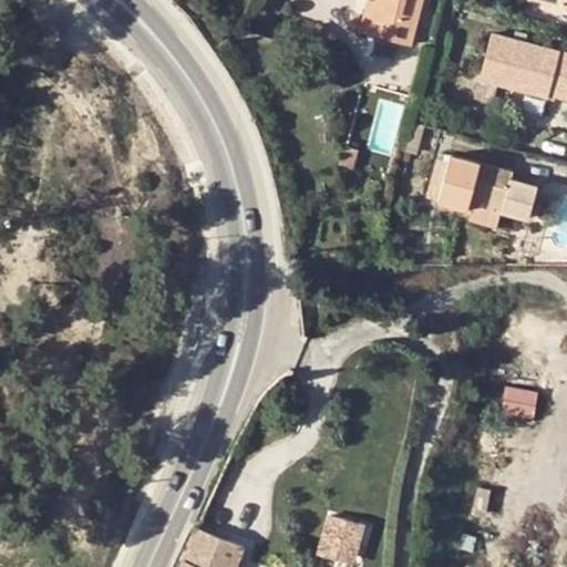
[(367,0),(360,29),(368,31),(377,0),(367,0)]
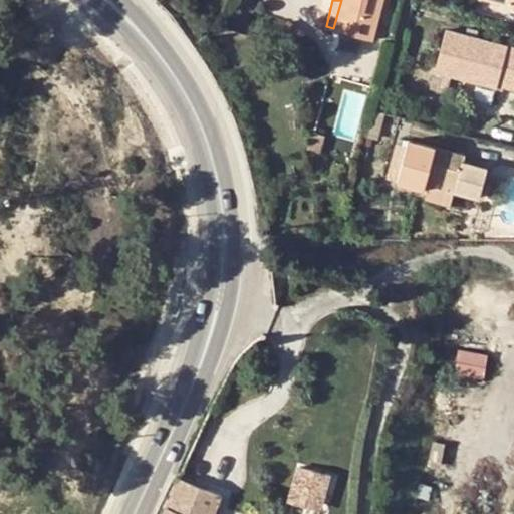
[(341,0),(333,28),(372,38),(381,0),(341,0)]
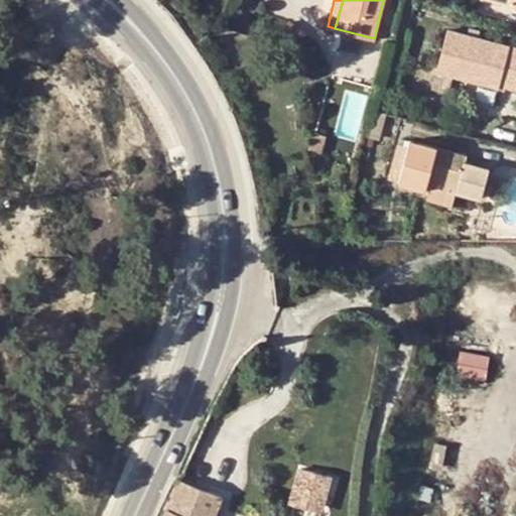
[(515,46),(447,29),(437,71),(434,83),(449,87),(453,75),(477,81),(500,87),(501,85),(515,88),(515,46)]
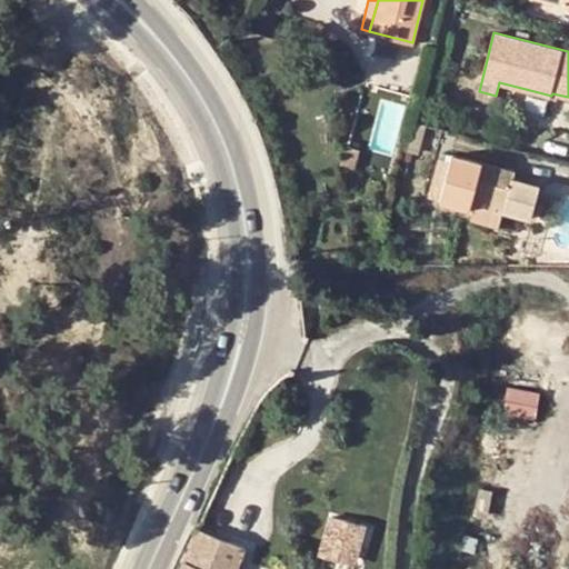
[(520,111),(545,117),(551,96),(526,89),(520,111)]
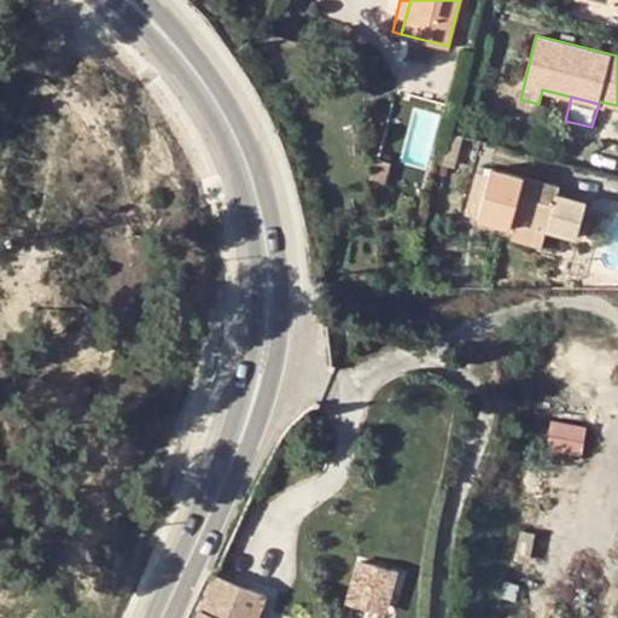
[(493,168),(487,190),(479,217),(514,227),(517,216),(548,223),(547,228),(577,237),(587,202),(557,193),(559,186),(493,168)]
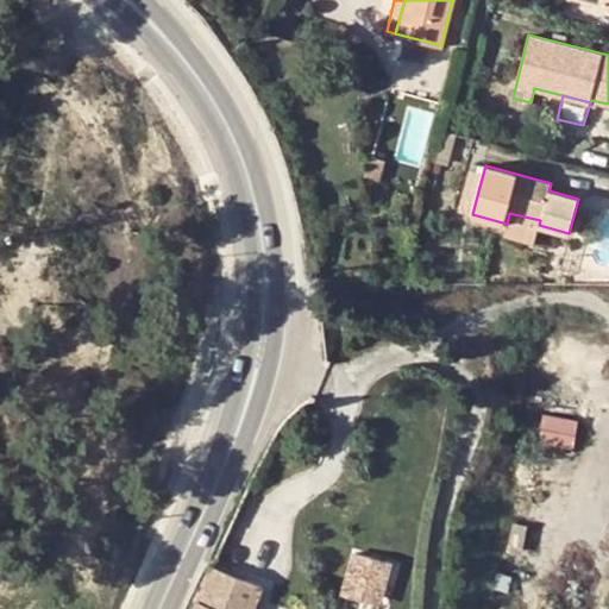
[(468,184),(460,211),(472,214),(479,187),(468,184)]
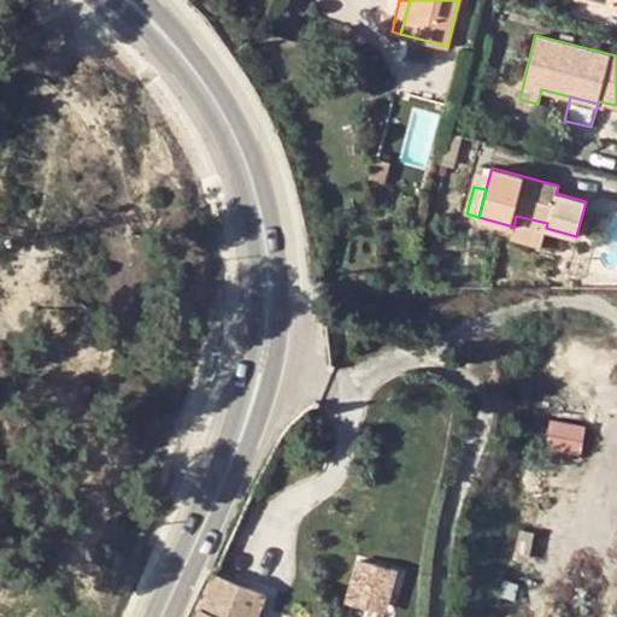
[(516,216),(513,227),(544,234),(546,228),(547,223),(516,216)]
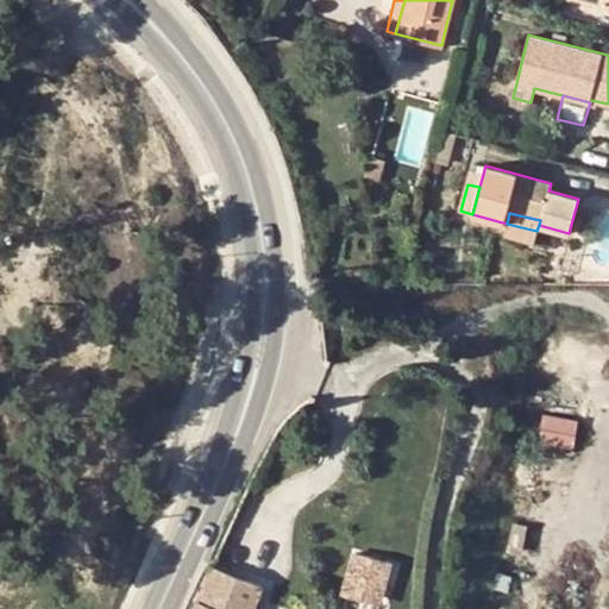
[(578,443),(579,416),(546,414),(545,440),(578,443)]
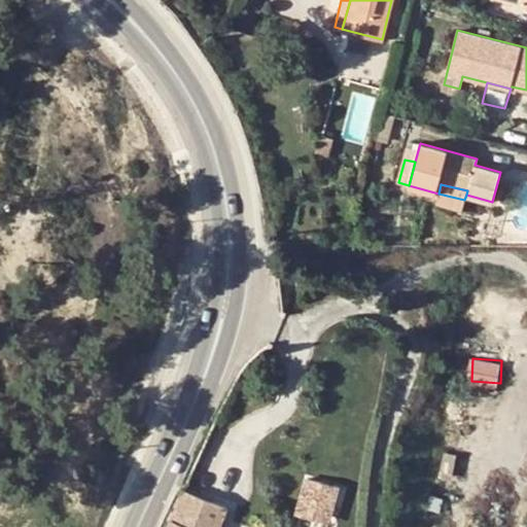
[(319,483),(304,479),(299,495),(314,499),(319,483)]
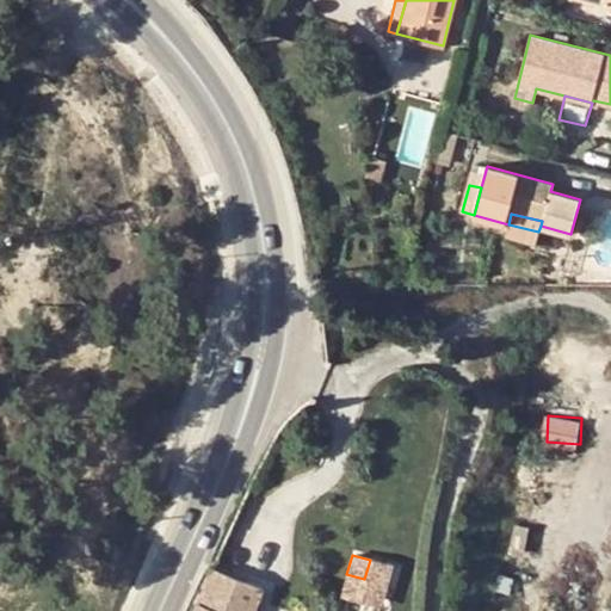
[(390,566),(370,560),(364,579),(346,574),(343,591),(380,602),(390,566)]
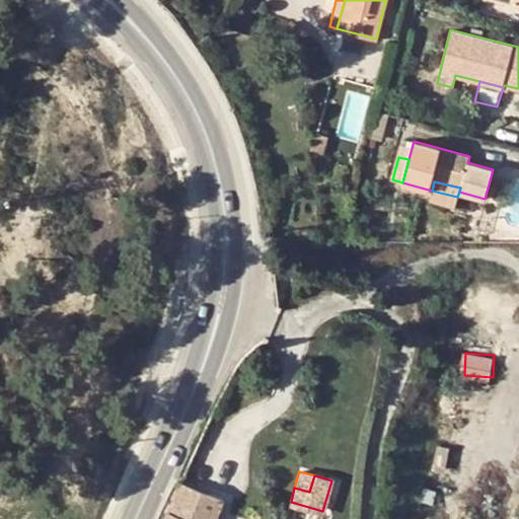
[(215,518),(223,498),(179,480),(163,518),(215,518)]
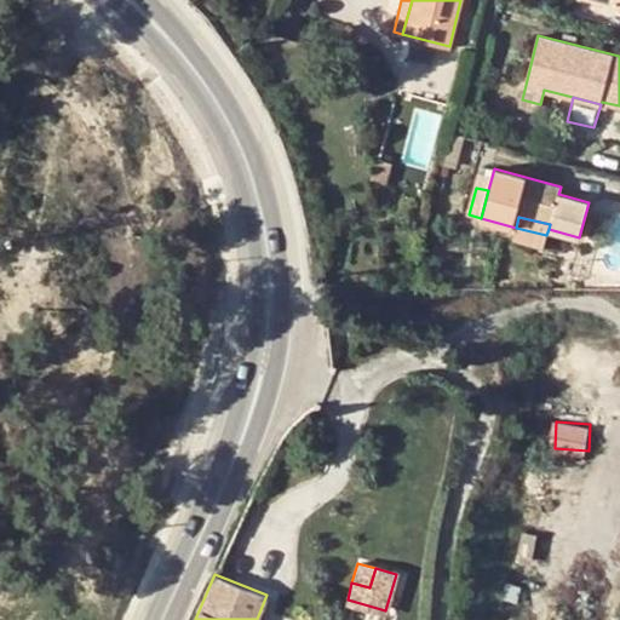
All buildings are outlined.
